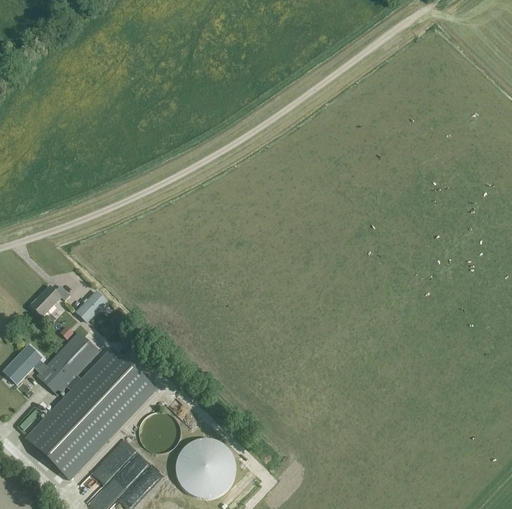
[(49,285),(30,305),(42,316),(61,296),(64,300),(70,294),(60,285),(54,290),(49,285)]
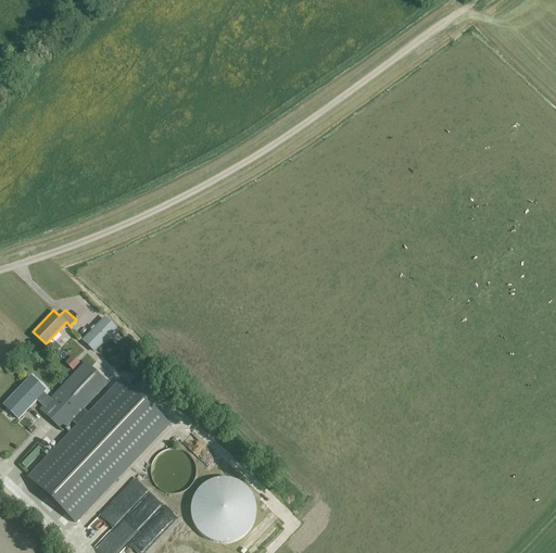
[(83,338),(93,349),(109,334),(111,334),(115,329),(114,328),(115,327),(114,326),(114,325),(112,323),(111,323),(109,321),(109,319),(106,317),(105,317),(104,316),(103,317),(102,317),(98,321),(99,323),(83,338)]
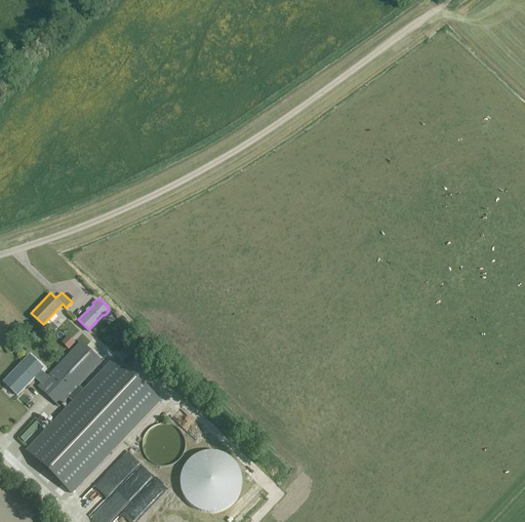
[(68,333),(62,340),(69,347),(75,340),(68,333)]
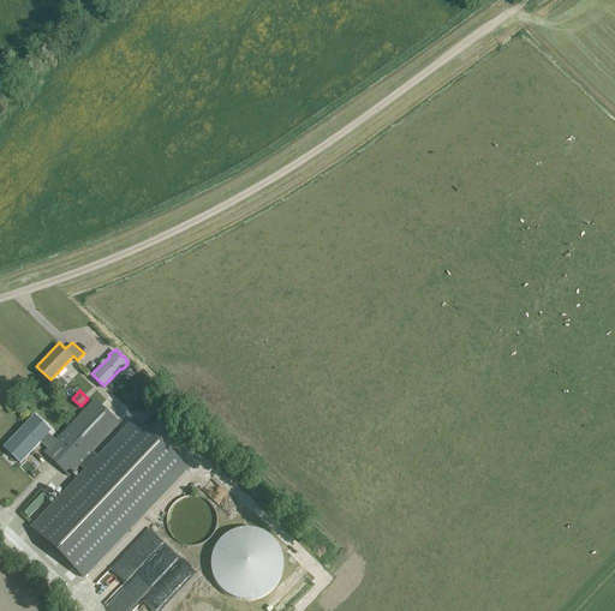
[(34,414),(4,445),(19,460),(40,439),(47,447),(43,450),(69,473),(79,462),(87,468),(31,527),(83,575),(186,466),(136,418),(97,456),(90,450),(118,421),(94,399),(55,439),(47,431),(49,429),(34,414)]
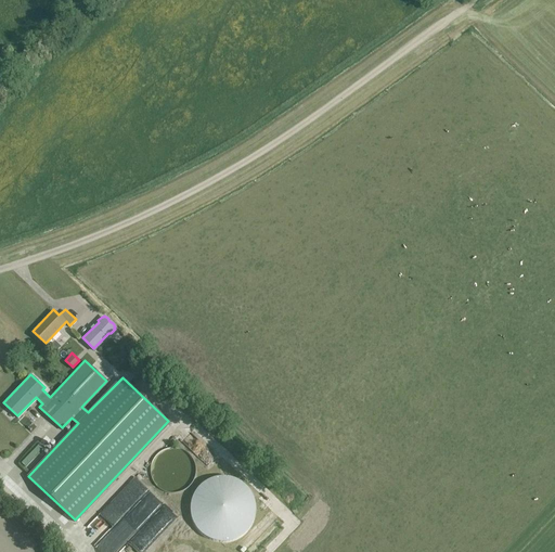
[(195,470),(195,469),(195,466),(195,464),(195,462),(194,460),(193,459),(193,457),(192,456),(191,453),(189,452),(188,451),(185,449),(184,448),(182,448),(181,447),(179,446),(177,446),(175,446),(172,446),(171,446),(169,446),(167,446),(165,447),(164,448),(162,448),(159,449),(158,451),(157,452),(155,453),(154,456),(153,457),(152,459),(152,460),(151,462),(151,464),(151,466),(150,469),(151,470),(151,472),(151,474),(152,476),(152,477),(153,479),(154,482),(155,483),(157,484),(158,486),(159,487),(162,488),(164,489),(165,489),(167,490),(169,490),(171,491),(172,491),(175,491),(177,490),(179,490),(181,489),(182,489),(184,488),(185,487),(188,486),(189,484),(191,483),(192,482),(193,479),(193,477),(194,476),(195,474),(195,472),(195,470)]
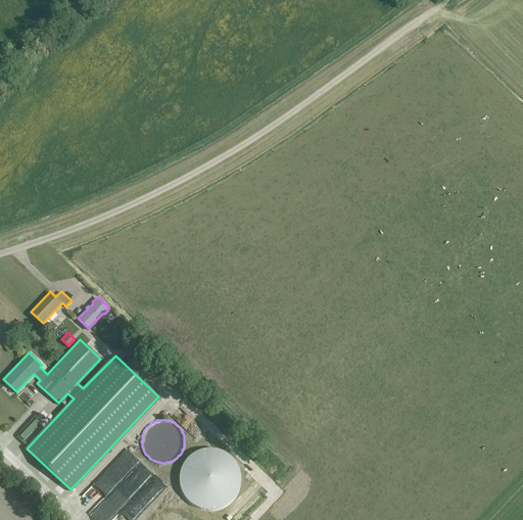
[(234,472),(235,470),(234,468),(234,466),(234,464),(233,462),(232,460),(232,458),(230,456),(229,455),(228,453),(226,452),(225,451),(223,450),(221,448),(220,447),(218,447),(216,446),(214,446),(211,446),(209,446),(207,446),(205,446),(203,447),(201,448),(199,450),(198,451),(196,452),(195,453),(193,455),(192,456),(191,458),(190,460),(189,462),(189,464),(188,466),(188,468),(188,470),(188,472),(188,474),(189,476),(189,477),(190,479),(191,481),(192,483),(193,484),(195,486),(196,487),(198,488),(199,489),(201,490),(203,491),(205,492),(207,492),(209,492),(211,493),(214,492),(216,492),(218,492),(220,491),(221,490),(223,489),(225,488),(226,487),(228,486),(229,484),(230,483),(232,481),(232,479),(233,477),(234,476),(234,474),(234,472)]
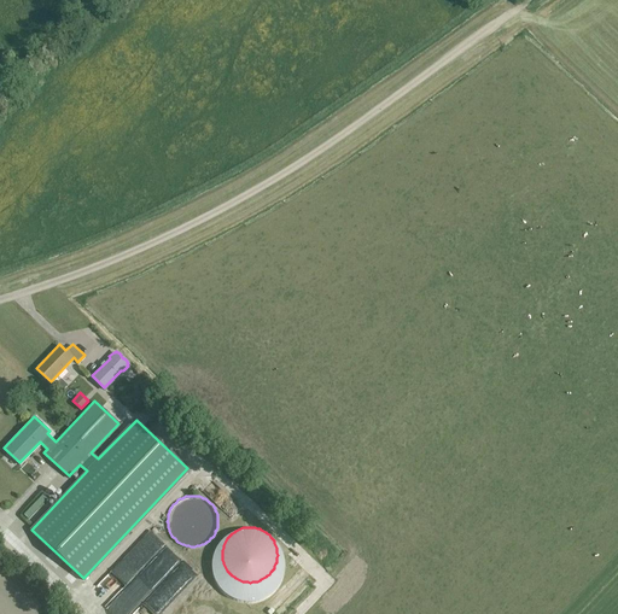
[(139,567),(156,551),(143,537),(126,553),(139,567)]
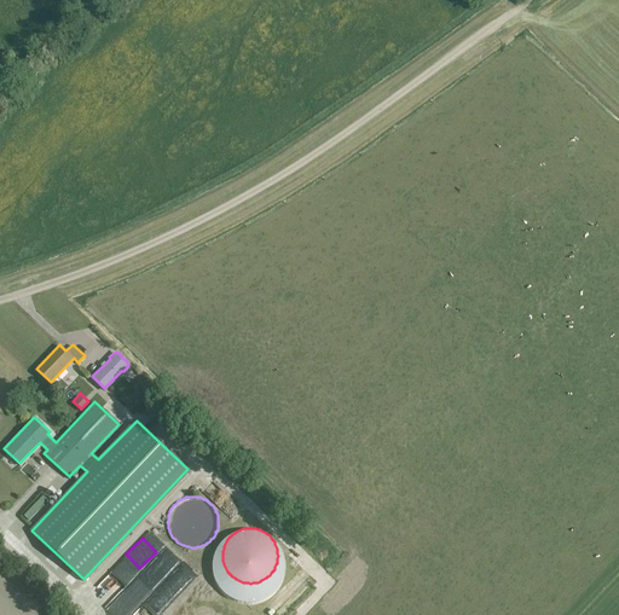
[(150,601),(143,608),(149,613),(156,605),(150,601)]
